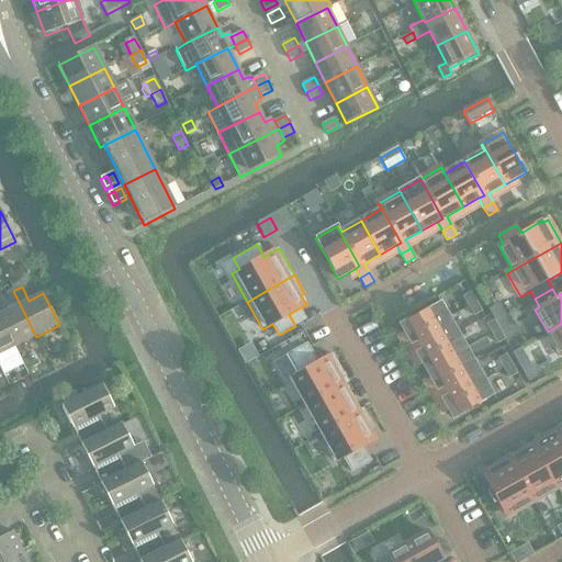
[(12,308),(0,314),(0,316),(15,347),(36,337),(13,291),(6,294),(12,308)]
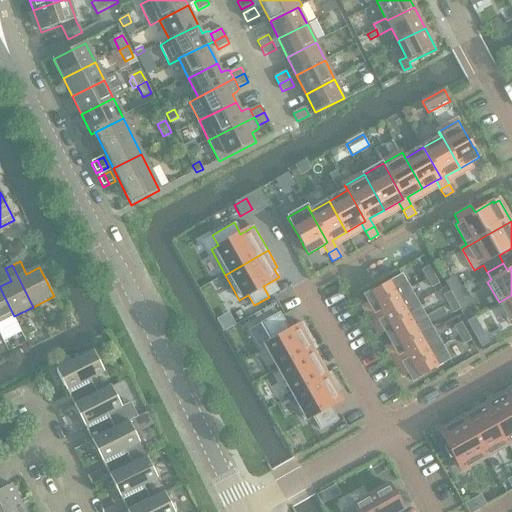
[(434,275),(429,266),(422,270),(427,279),(434,275)]
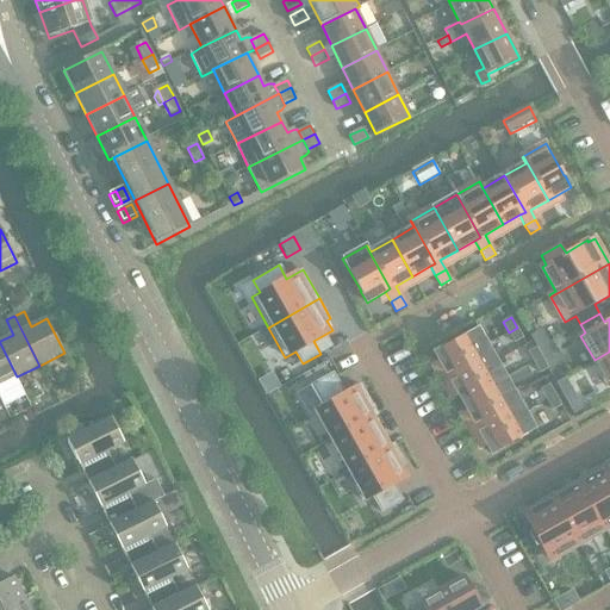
[(535,429),(478,328),(444,347),(434,352),(439,361),(433,365),(453,399),(459,396),(467,411),(461,415),(480,449),(487,446),(492,454),(502,448),(535,429)]
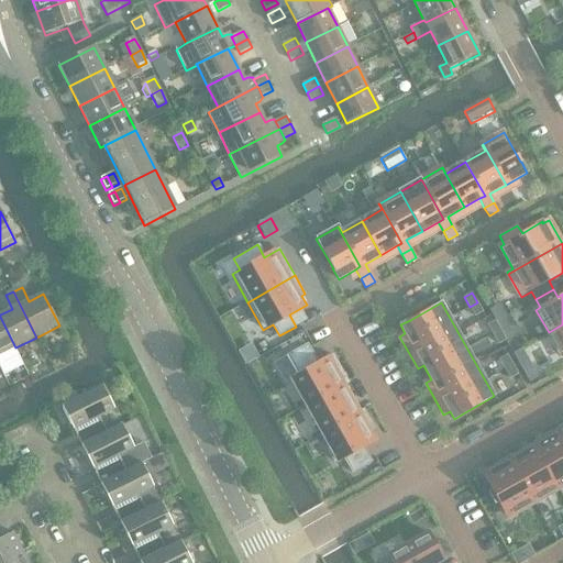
[(483,312),(477,302),(470,307),(475,317),(483,312)]
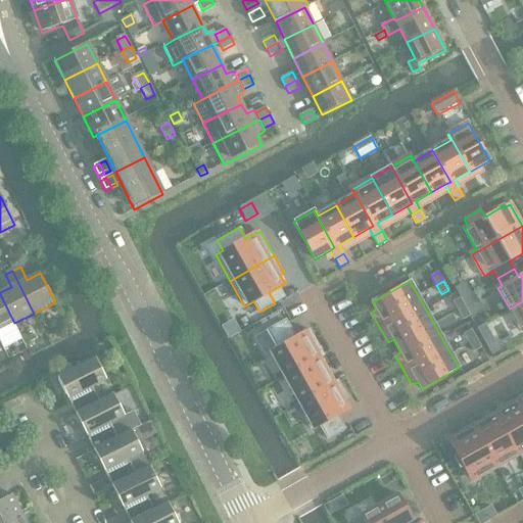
[(0,340),(18,332),(14,324),(14,323),(0,294),(0,340)]
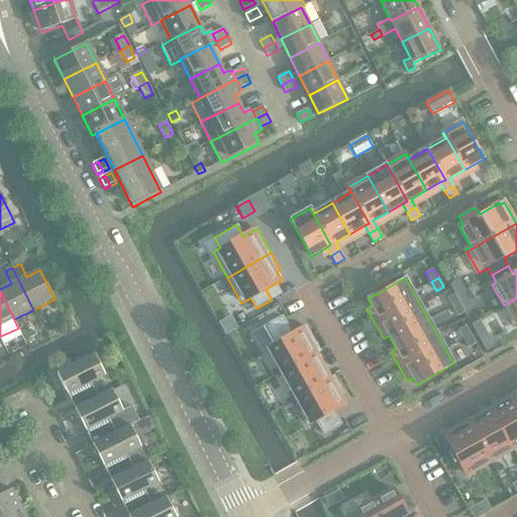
[(459,303),(454,295),(447,299),(452,307),(459,303)]
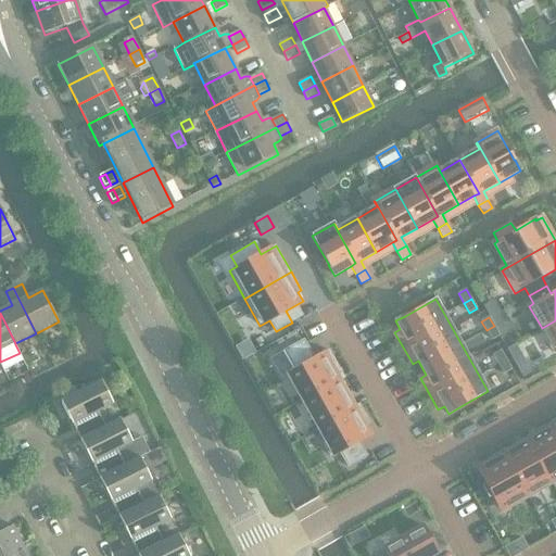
[(555,320),(542,328),(555,352),(555,320)]
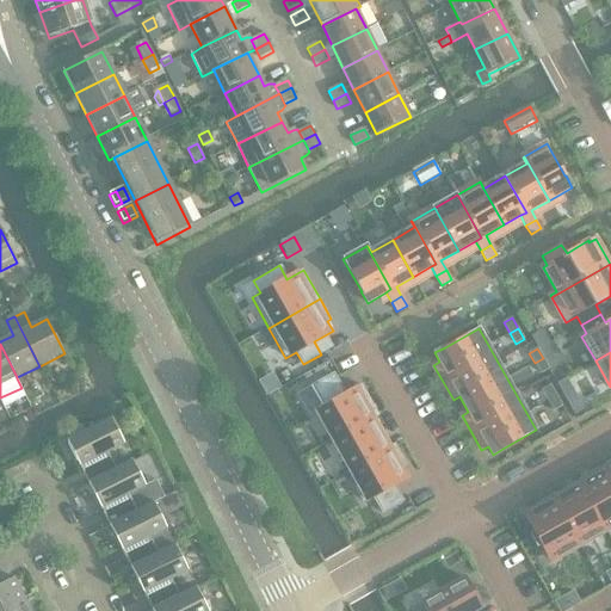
[(549,369),(543,358),(535,363),(541,374),(549,369)]
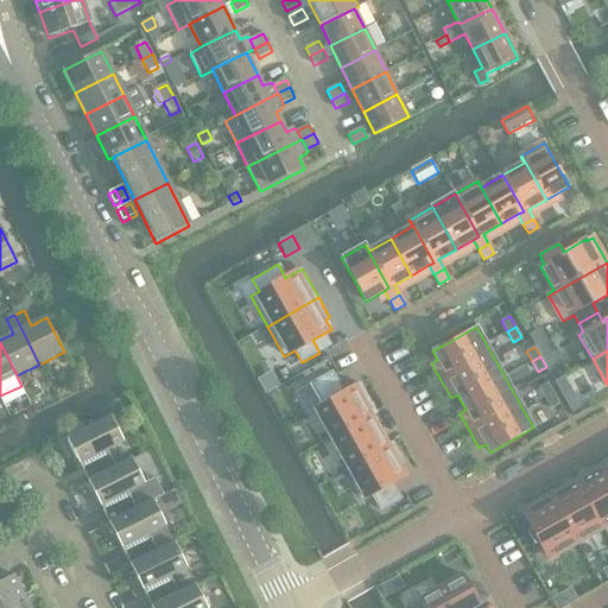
[(331,373),(311,384),(323,405),(315,410),(331,439),(373,416),(378,413),(361,384),(343,394),(331,374),(331,373)]
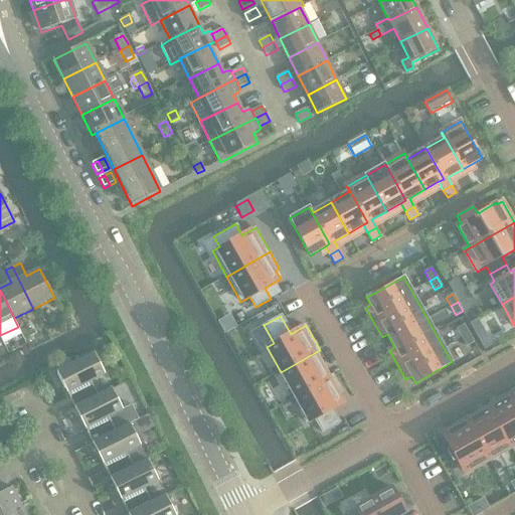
[(478,319),(470,324),(477,336),(485,331),(478,319)]
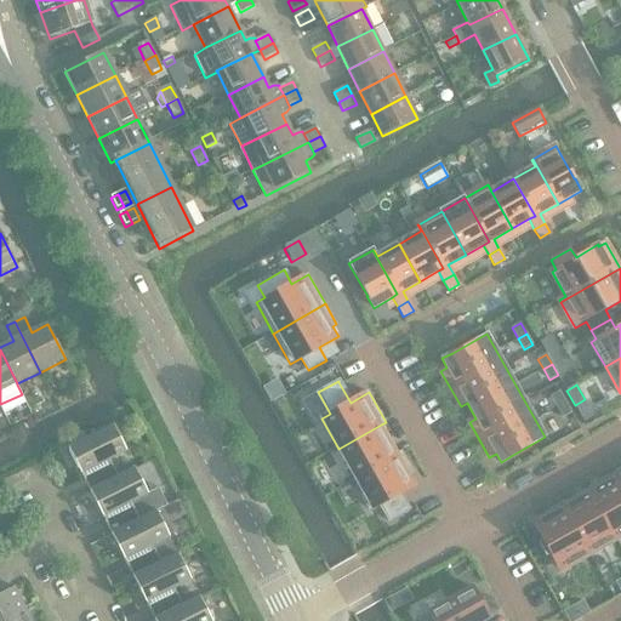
[(565,403),(559,392),(551,397),(557,408),(565,403)]
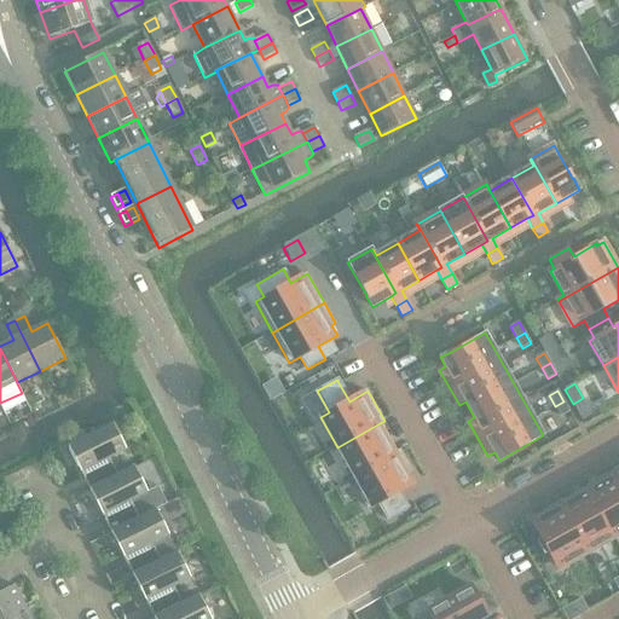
[(570,411),(563,401),(555,406),(561,416),(570,411)]
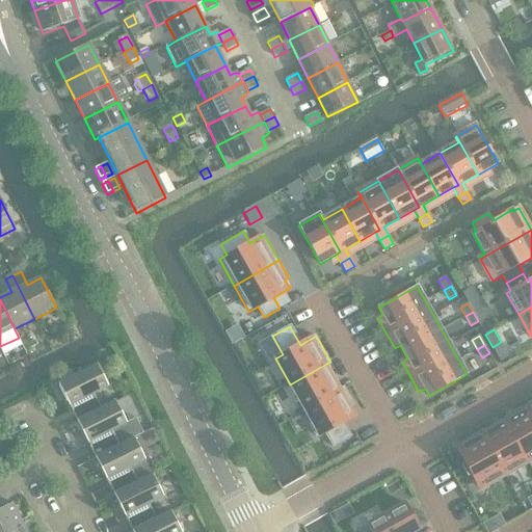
[(326,364),(290,384),(306,413),(342,392),(326,364)]
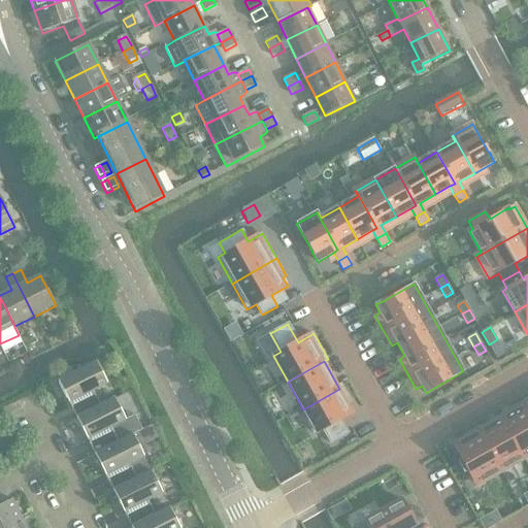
[(58,381),(76,419),(100,407),(100,406),(93,391),(107,385),(96,362),(58,381)]
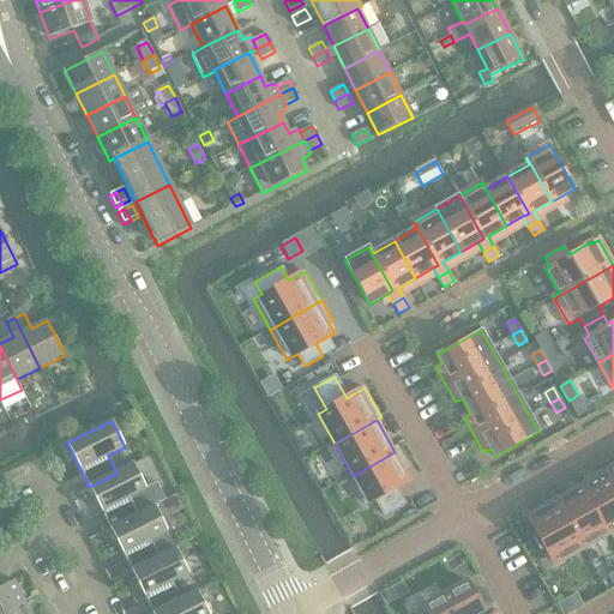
[(395,452),(353,476),(361,491),(357,492),(366,509),(377,503),(385,518),(407,506),(397,489),(411,482),(407,471),(410,469),(399,450),(395,452)]
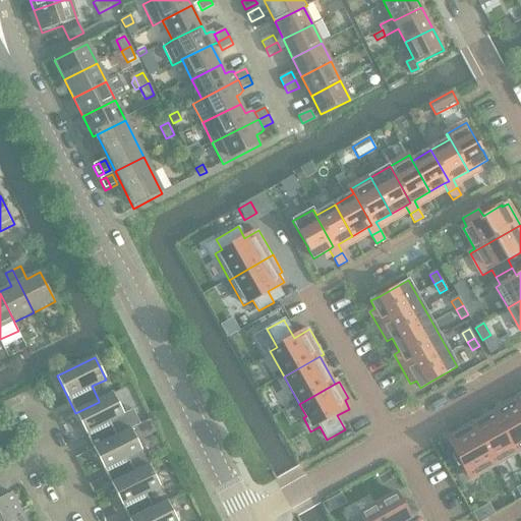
[(113,394),(99,401),(99,402),(75,413),(94,449),(117,438),(117,437),(109,422),(123,415),(113,394)]
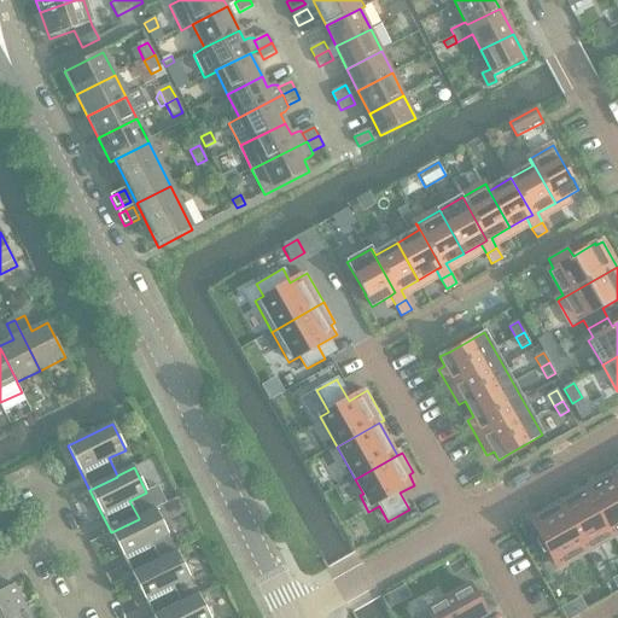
[(617,485),(613,477),(586,491),(611,536),(617,531),(617,485)]
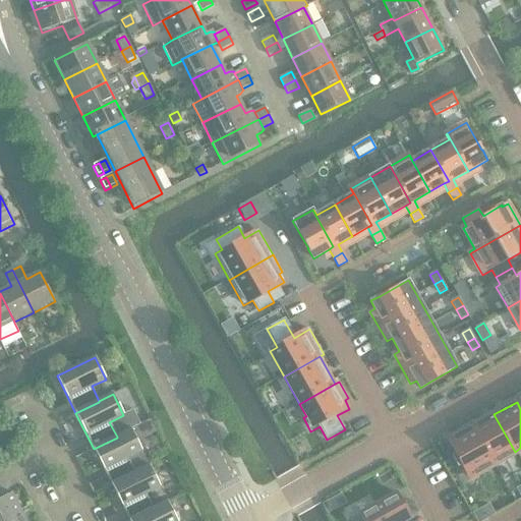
[(494,414),(471,427),(493,464),(515,452),(494,414)]
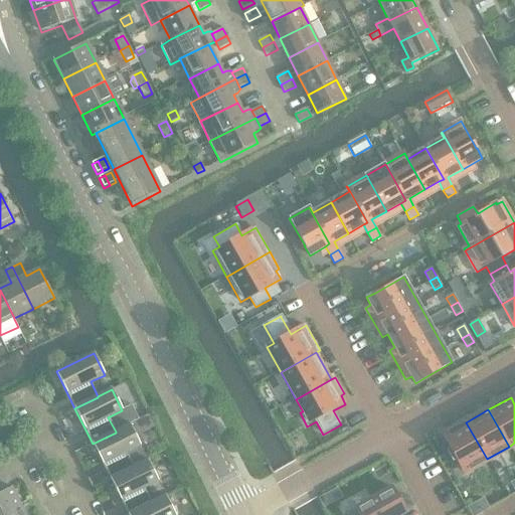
[(487,459),(466,422),(443,436),(451,449),(447,451),(453,461),(456,459),(464,472),(487,459)]
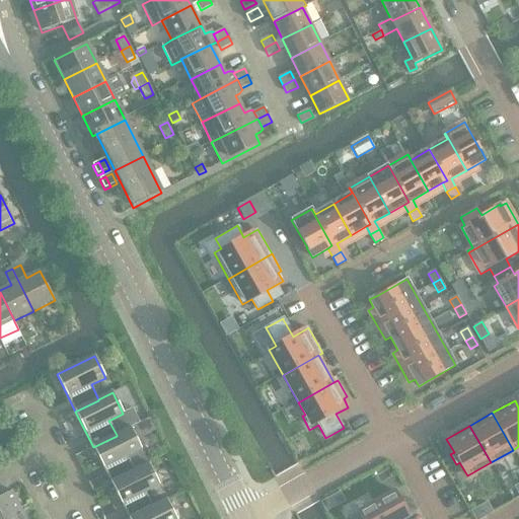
[(93,447),(90,449),(98,464),(101,463),(112,484),(135,471),(134,470),(148,464),(141,449),(131,428),(117,435),(117,436),(93,447)]
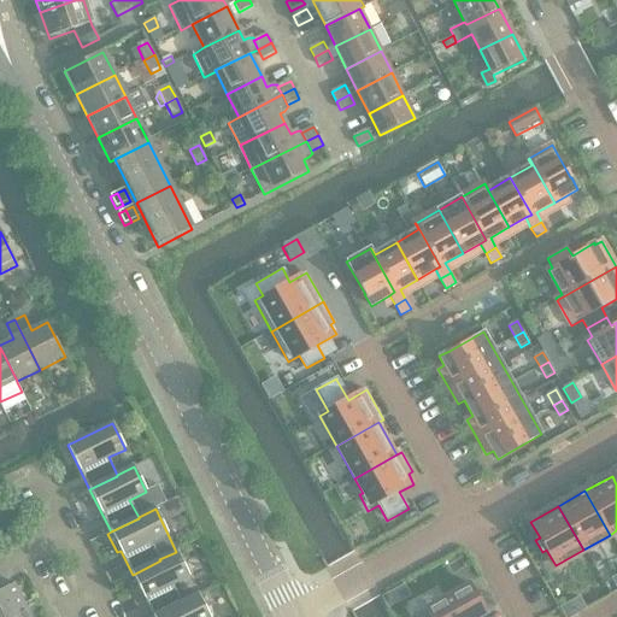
[(177,551),(159,559),(160,560),(133,575),(153,616),(154,616),(182,603),(172,585),(189,576),(177,551)]
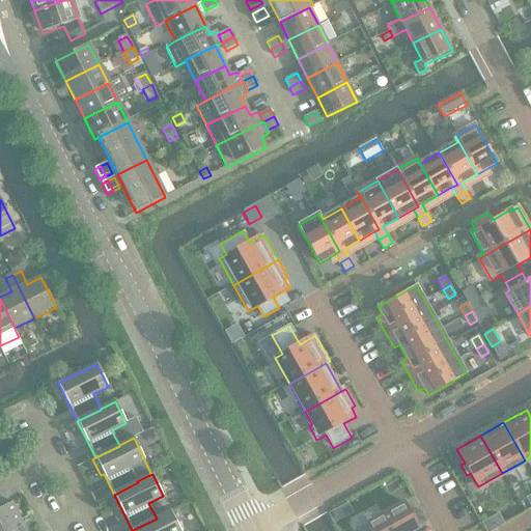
[(0,507),(0,530),(2,530),(22,522),(11,502),(0,507)]
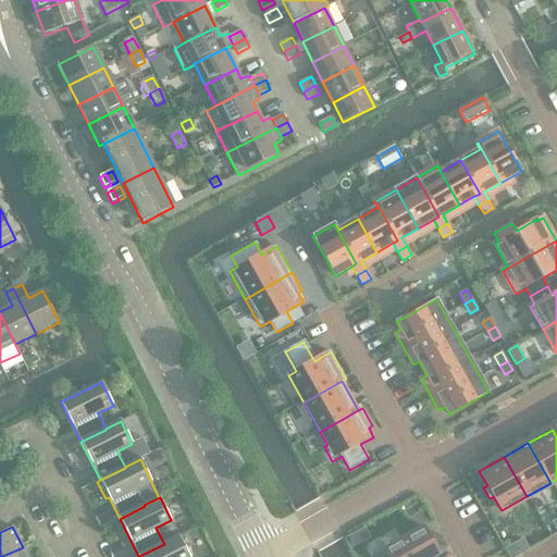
[(387,556),(432,556),(437,555),(442,552),(434,537),(431,540),(423,528),(384,549),(387,556)]
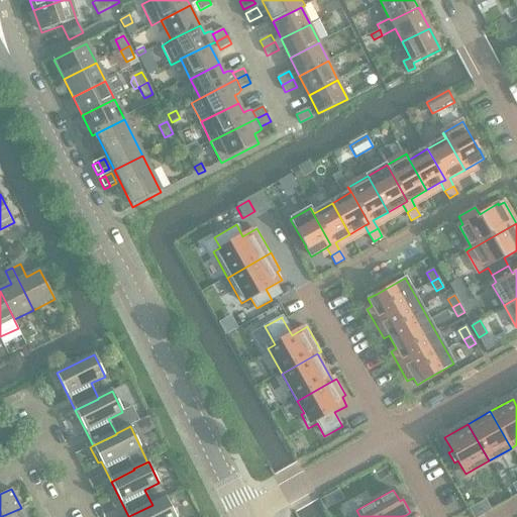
[(176,516),(166,498),(152,505),(129,516),(176,516)]
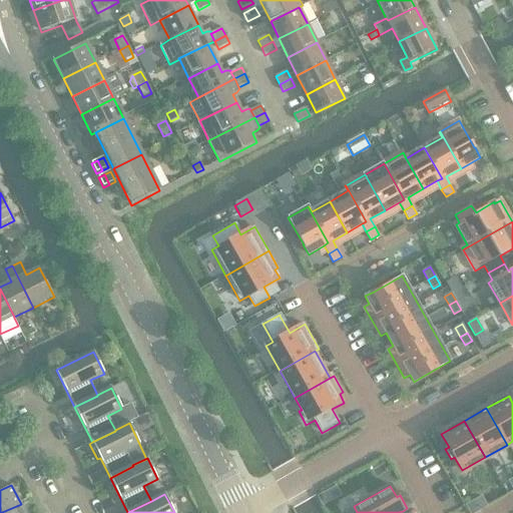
[(475,512),(487,507),(482,497),(466,506),(470,512),(475,512)]
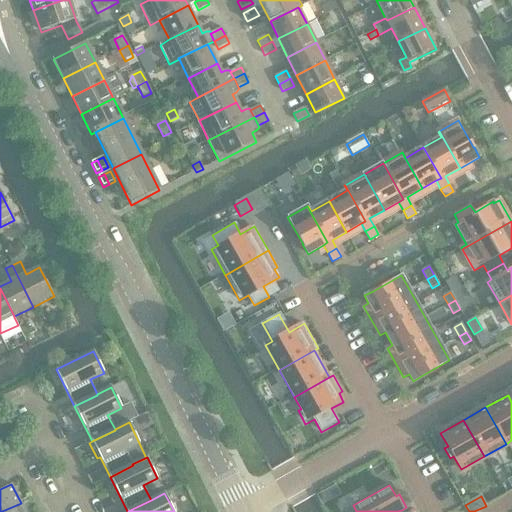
[(2,511),(24,511),(21,503),(2,511)]
